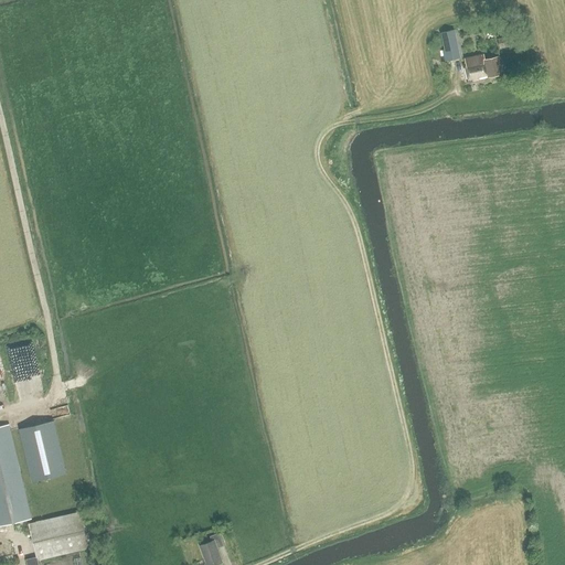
[(460,59),(454,30),(439,33),(444,51),(441,51),(444,62),(460,59)]
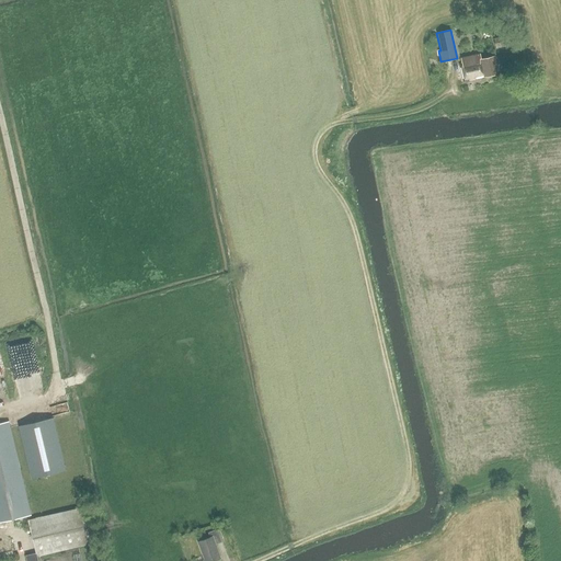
[(494,38),(495,48),(513,45),(512,35),(494,38)]
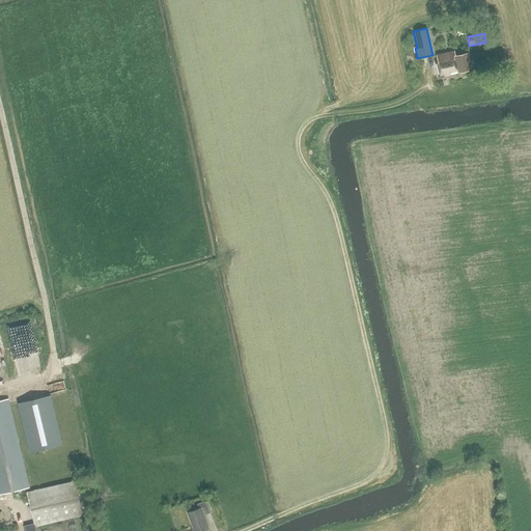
[(439,78),(473,70),(469,53),(455,56),(454,51),(437,55),(438,60),(435,61),(439,78)]
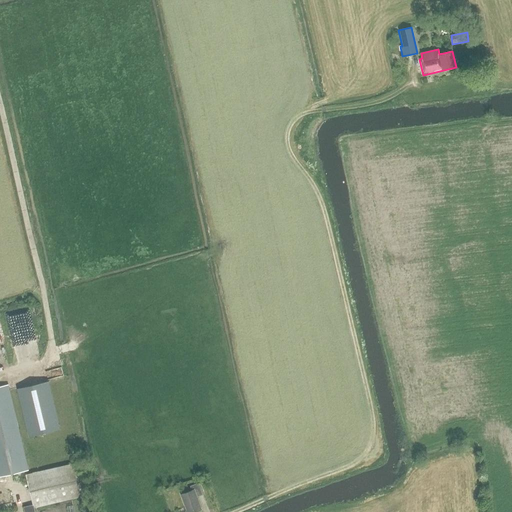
[(28,436),(59,429),(48,382),(17,389),(28,436)]
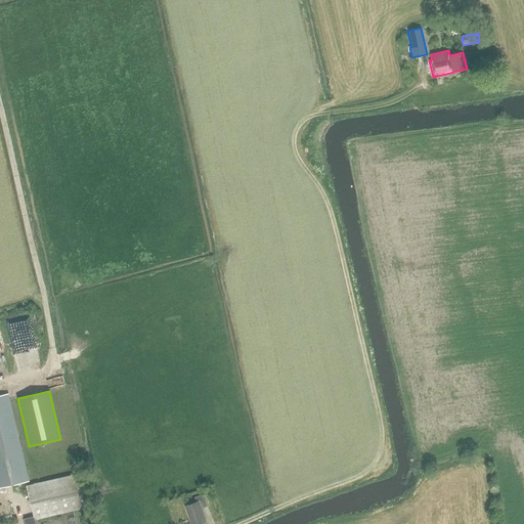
[(0,488),(29,481),(8,394),(0,395),(0,488)]
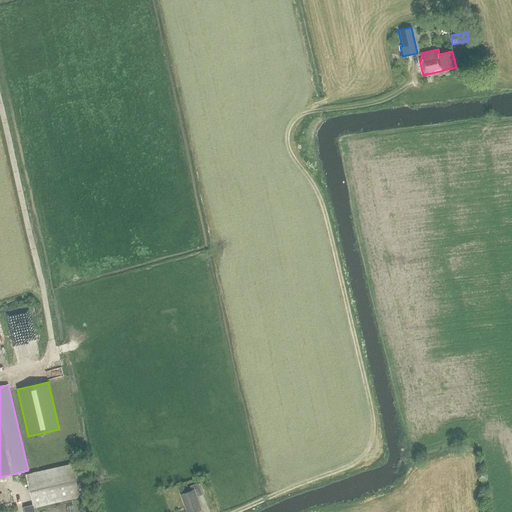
[(35,511),(34,508),(88,495),(80,462),(26,474),(33,505),(23,507),(24,511),(35,511)]
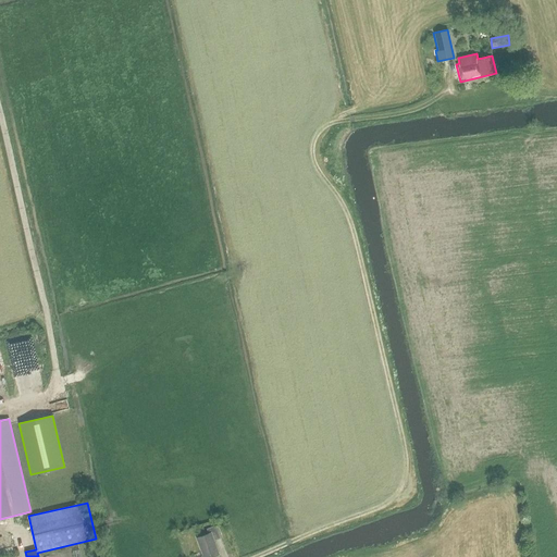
[(214,541),(221,539),(215,525),(207,529),(209,533),(197,539),(203,556),(210,556),(219,554),(214,541)]
